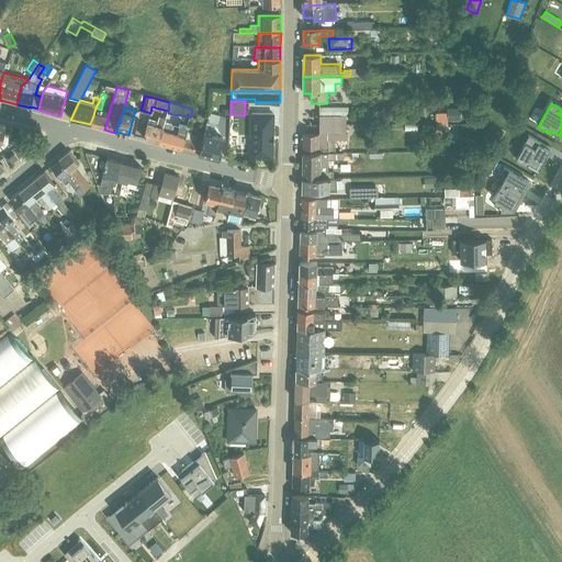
[(445,119),(454,117),(453,107),(444,108),(445,119)]
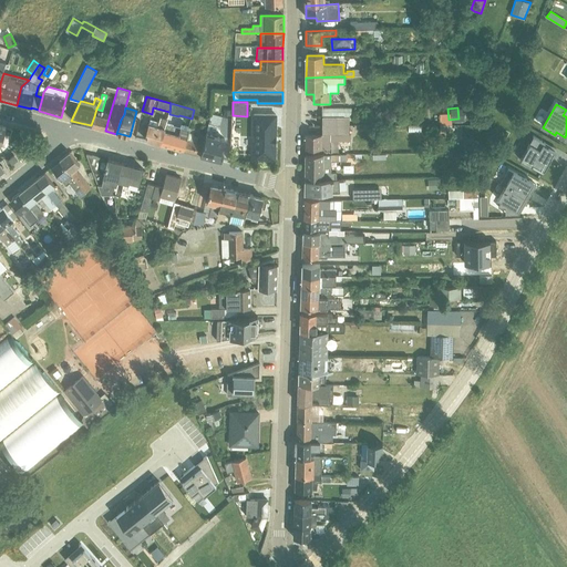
[(94,116),(91,125),(91,127),(105,131),(110,114),(102,112),(101,116),(94,116)]
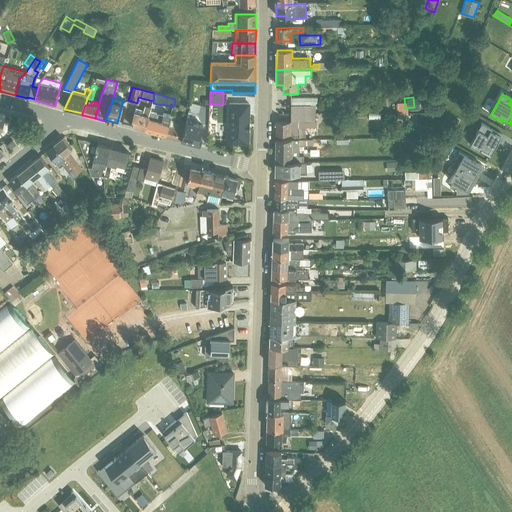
[(392,111),(403,112),(403,101),(392,101),(392,111)]
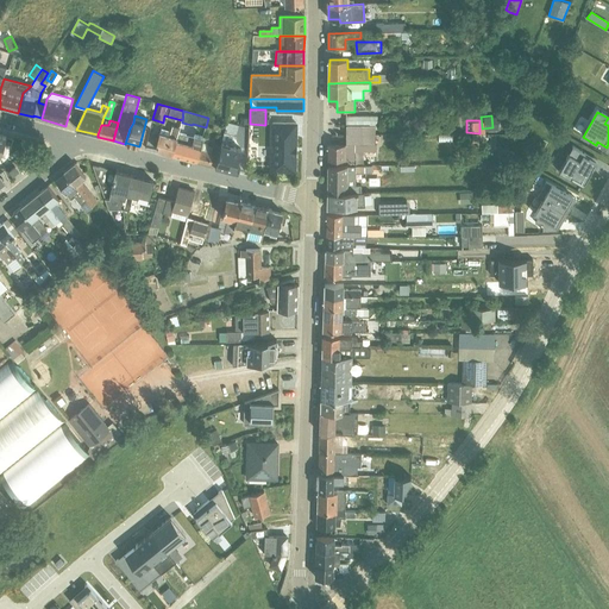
[(296,125),(272,124),(272,171),(296,171),(296,125)]
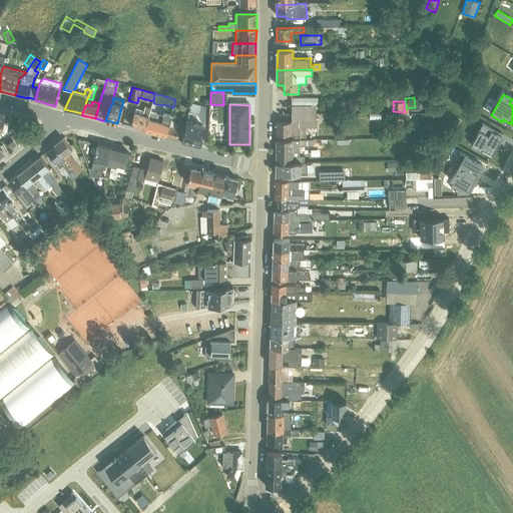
[(145,131),(150,112),(151,108),(145,106),(143,111),(135,109),(132,120),(134,121),(132,127),(145,131)]
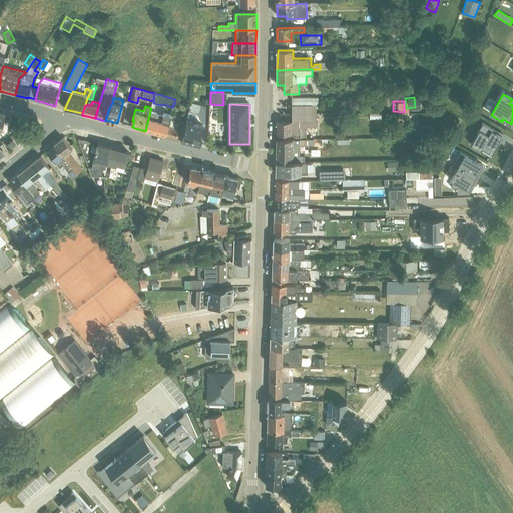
[(150,112),(145,131),(165,137),(170,116),(163,115),(163,116),(150,112)]
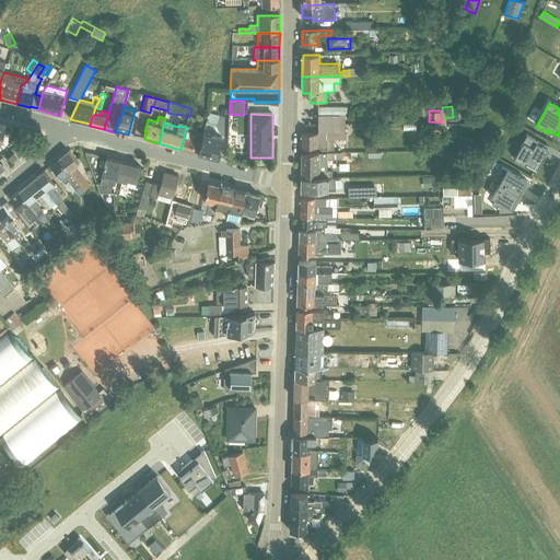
[(318,131),(345,132),(345,124),(318,123),(318,131)]
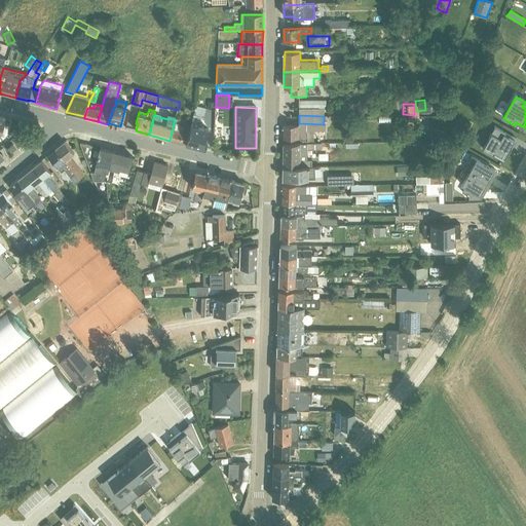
[(175,119),(170,141),(186,145),(190,128),(190,127),(186,126),(184,132),(183,132),(184,128),(180,127),(180,124),(181,120),(176,118),(175,119)]
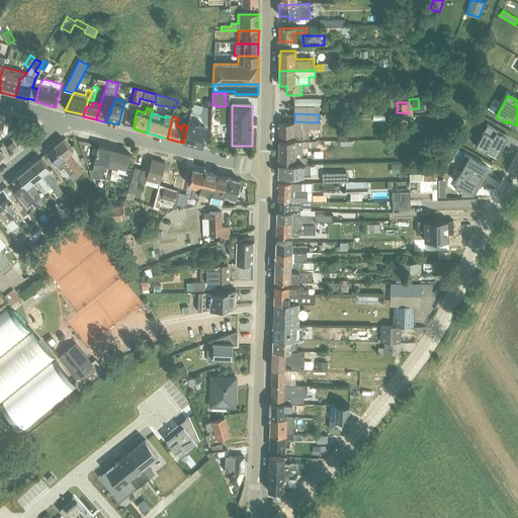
[(319,122),(294,121),(294,124),(279,123),(279,137),(301,138),(301,128),(320,128),(321,122),(319,122)]
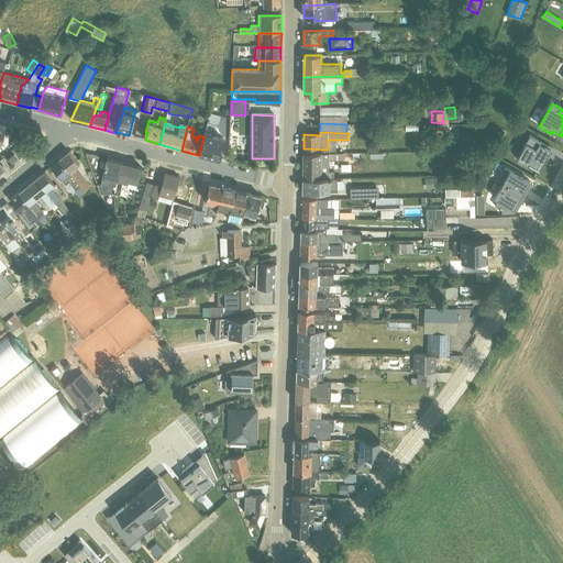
[(431,133),(423,136),(424,140),(426,144),(434,141),(431,133)]
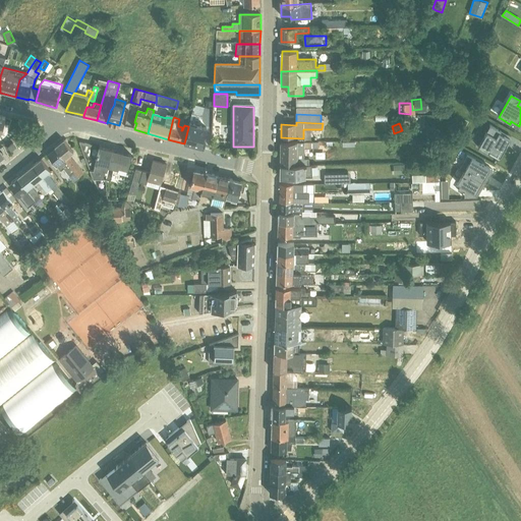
[(487,126),(473,147),(495,161),(508,139),(487,126)]
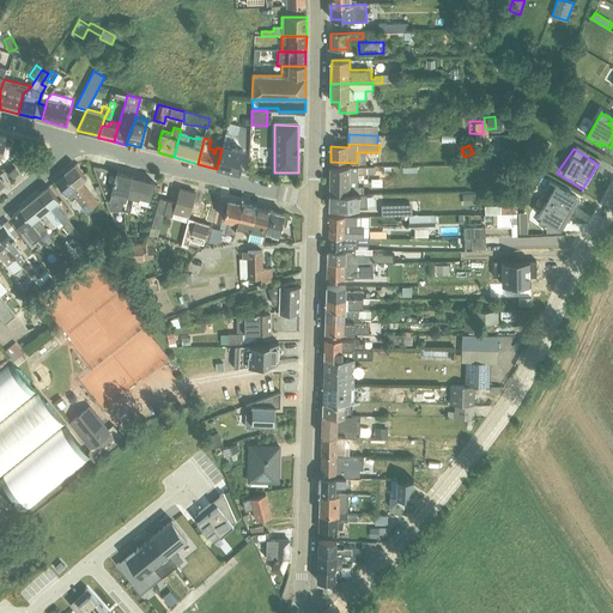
[(222,150),(217,169),(241,175),(246,157),(237,155),(238,152),(231,151),(231,153),(222,150)]
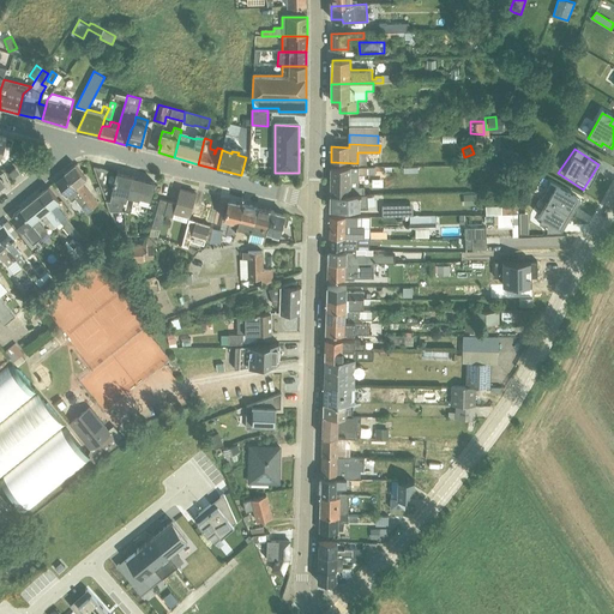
[(25,158),(18,163),(25,173),(32,167),(25,158)]
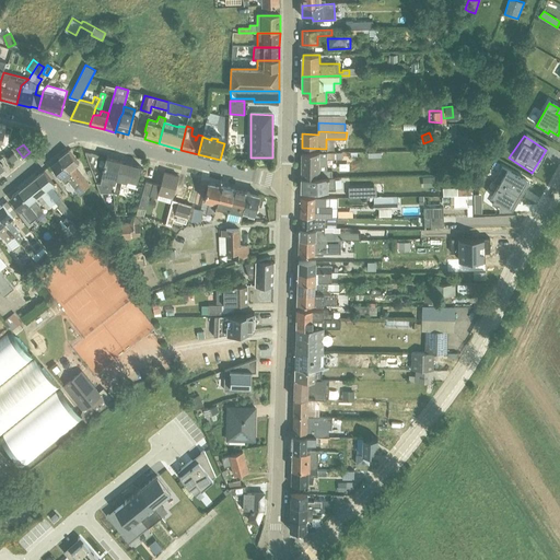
[(7,160),(12,155),(9,150),(2,154),(7,160)]
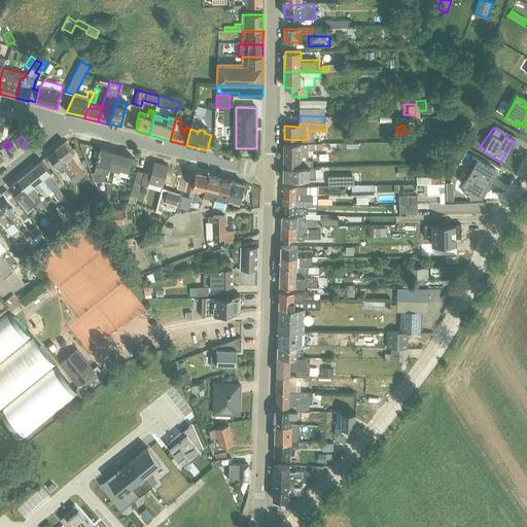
[(56,149),(79,178),(84,174),(70,156),(74,153),(65,142),(56,149)]
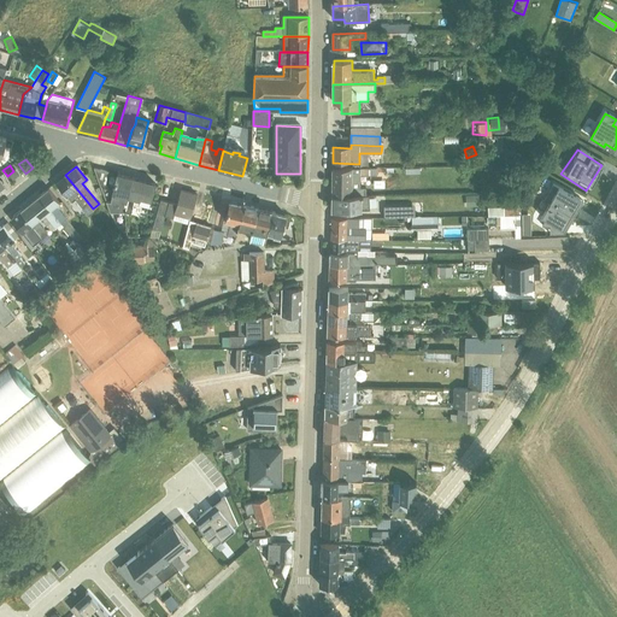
[(109,172),(94,169),(100,186),(105,187),(109,172)]
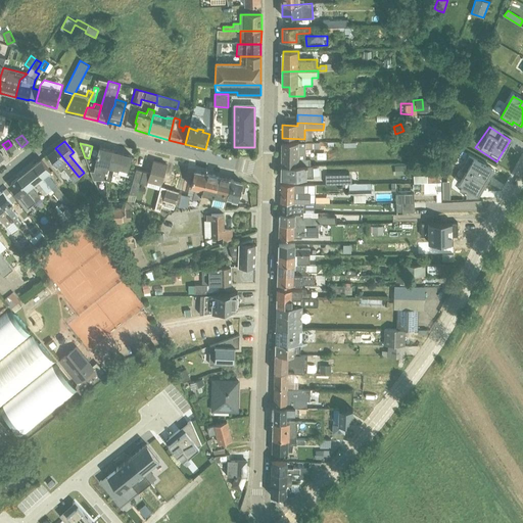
[(281,167),(311,167),(311,159),(305,159),(305,149),(320,149),(320,143),(287,143),(284,144),(282,144),(281,167)]
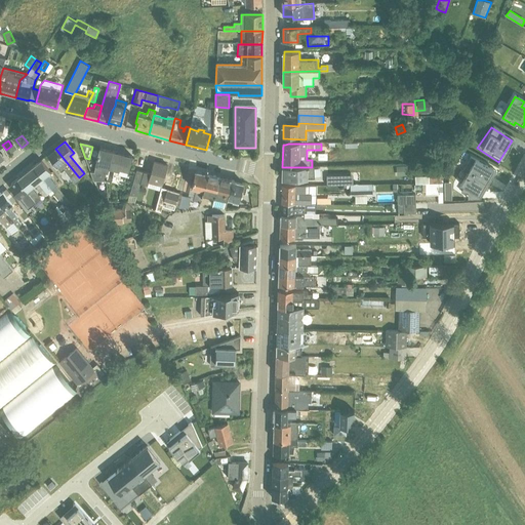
[(79,177),(55,149),(47,155),(62,171),(64,169),(70,176),(70,177),(74,183),(80,178),(79,177)]
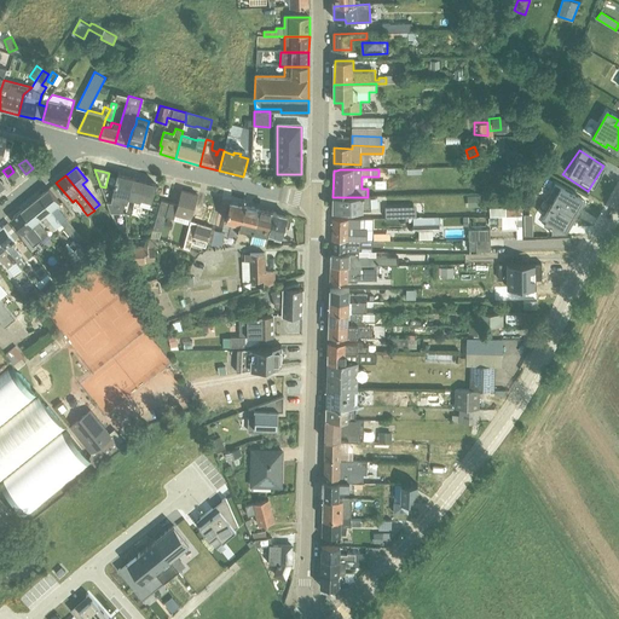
[(111,203),(106,202),(110,213),(126,213),(134,179),(119,175),(113,195),(111,203)]
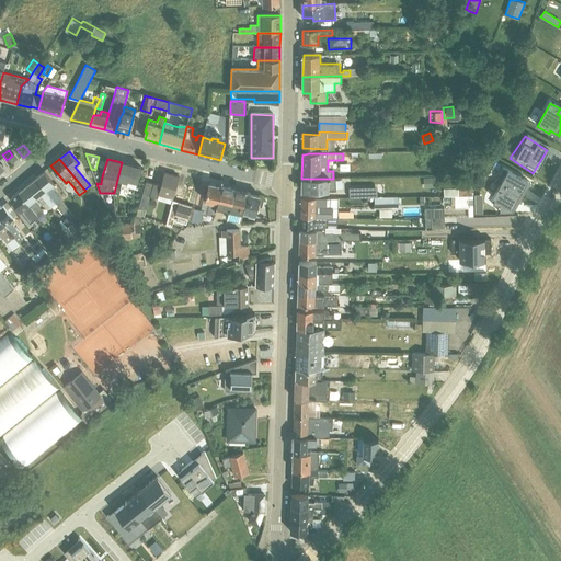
[(122,162),(114,193),(118,194),(121,185),(136,190),(141,168),(122,162)]
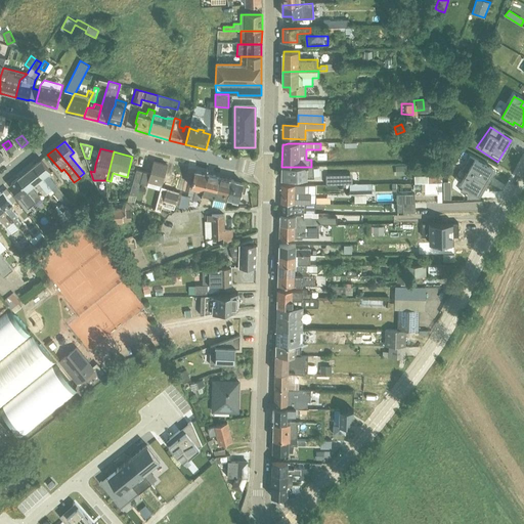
[(467,173),(488,185),(495,172),(470,157),(463,170),(467,173)]
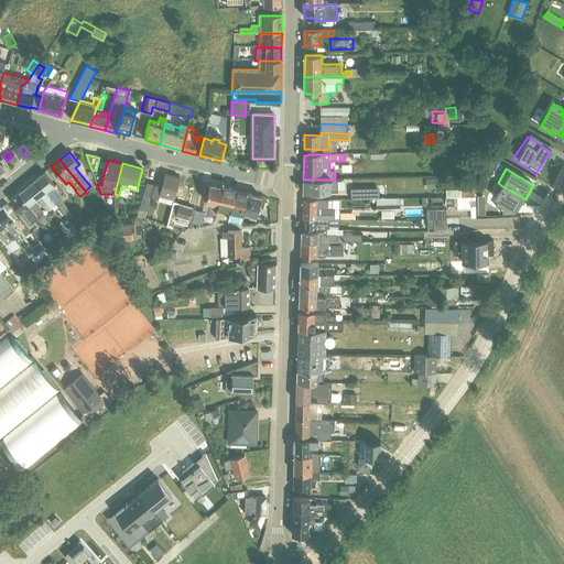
[(36,179),(58,207),(69,220),(74,216),(51,187),(55,185),(44,172),(36,179)]
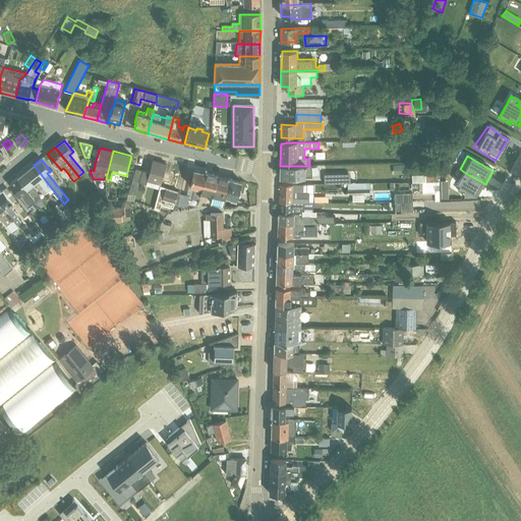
[(142,171),(139,182),(141,183),(146,184),(146,185),(160,189),(161,186),(167,165),(153,161),(150,173),(142,171)]
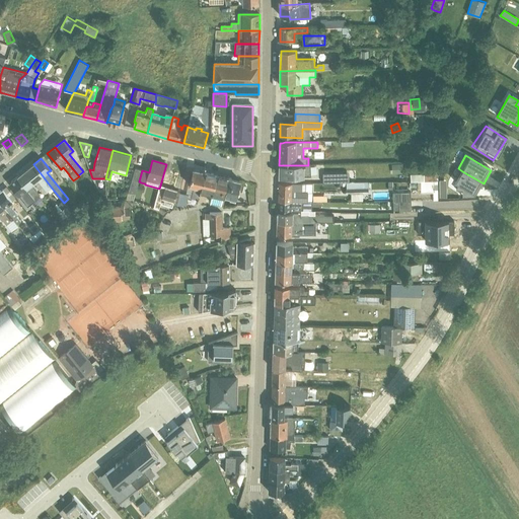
[(398,162),(387,162),(387,172),(398,171),(398,162)]
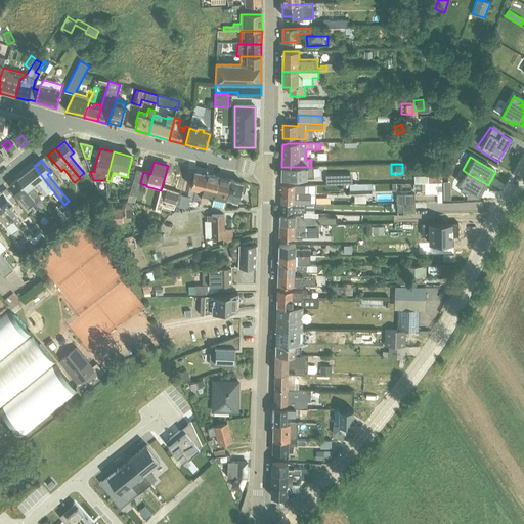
[(26,173),(35,184),(44,195),(48,191),(50,194),(54,192),(34,166),(26,173)]
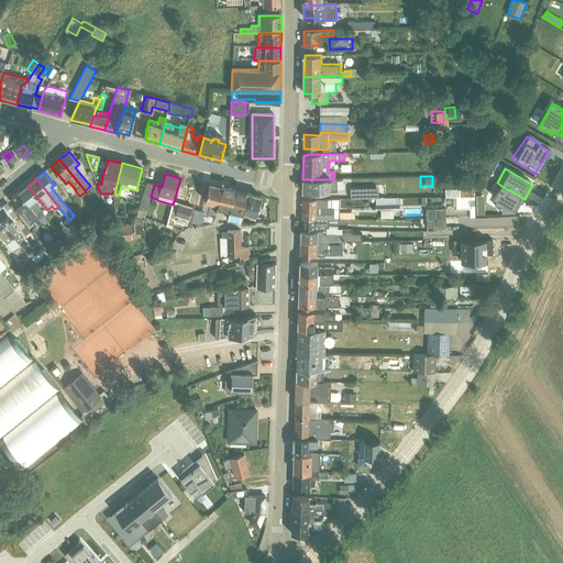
[(334,179),(302,179),(302,194),(331,192),(331,191),(338,191),(338,178),(334,179)]
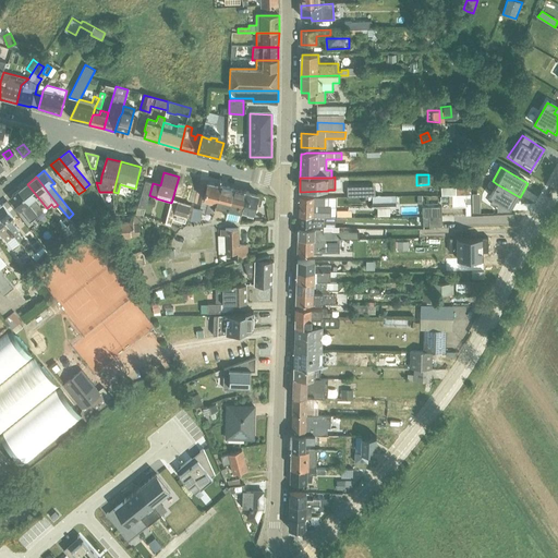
[(149,195),(153,183),(145,181),(137,207),(146,208),(146,207),(147,204),(149,195)]
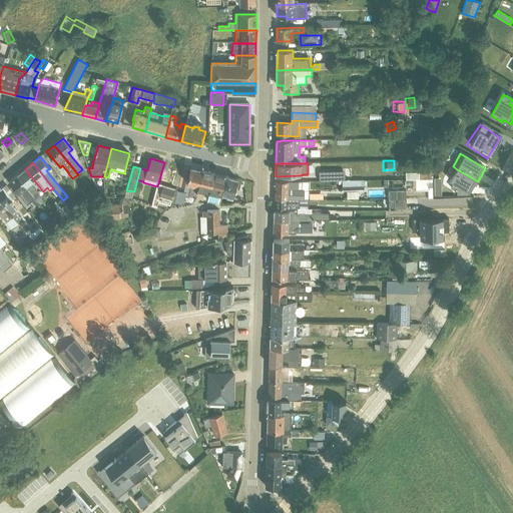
[(413,179),(431,179),(431,172),(433,172),(433,167),(427,167),(427,172),(406,172),(406,179),(413,179)]
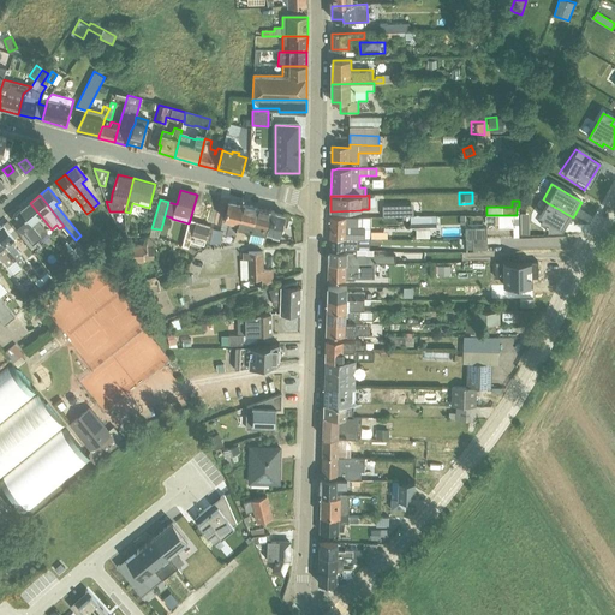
[(237,230),(243,204),(230,202),(224,220),(221,230),(213,228),(209,244),(220,244),(222,234),(236,237),(237,230)]
